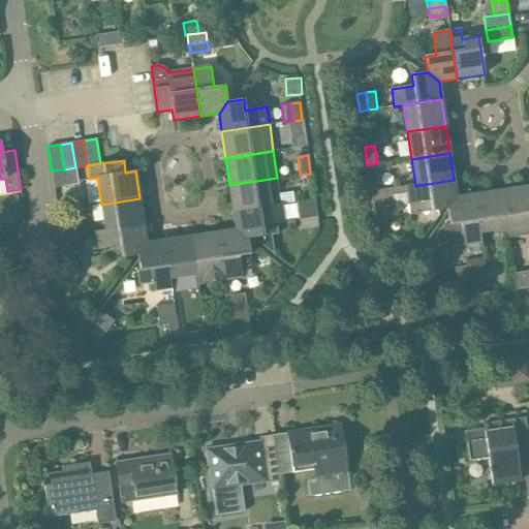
[(63,187),(61,169),(51,170),(54,189),(63,187)]
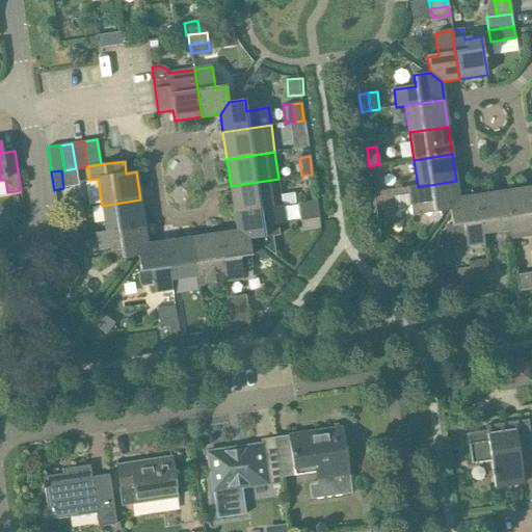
[(278,179),(231,186),(235,213),(283,207),(278,179)]
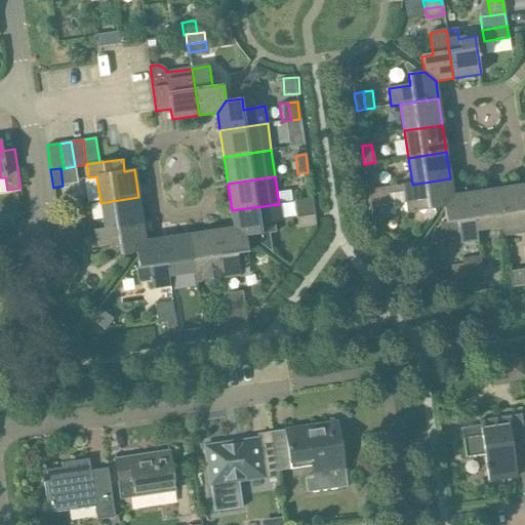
[(402,186),(387,188),(387,192),(388,195),(403,192),(405,203),(401,209),(407,214),(419,212),(423,214),(427,210),(429,210),(440,209),(444,208),(453,196),(452,190),(450,178),(412,185),(412,184),(402,186)]
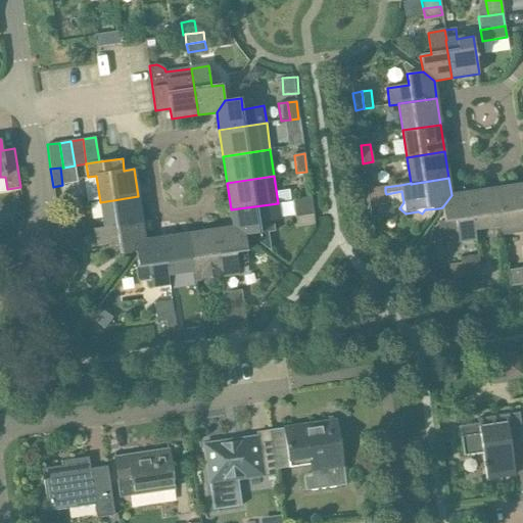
[(522,192),(522,185),(495,189),(501,227),(502,236),(522,232),(522,192)]
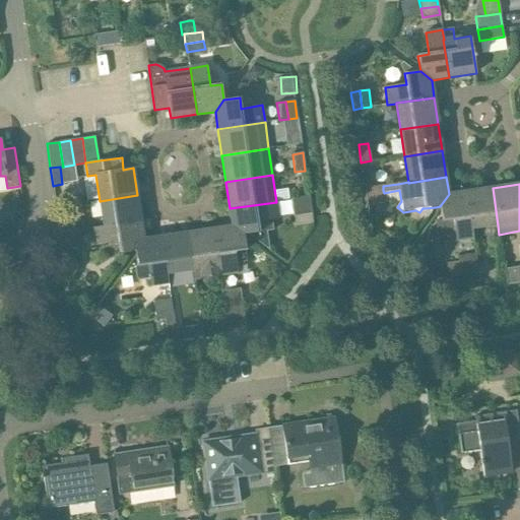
[(383,186),(374,187),(376,204),(385,203),(383,190),(383,186)]
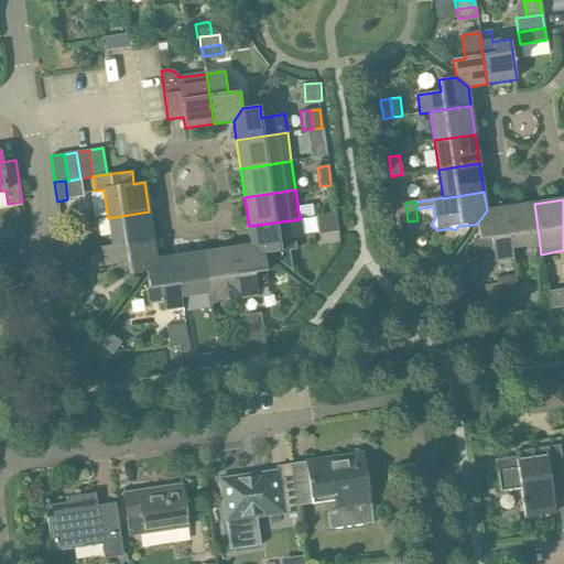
[(408,221),(405,203),(396,204),(399,223),(408,221)]
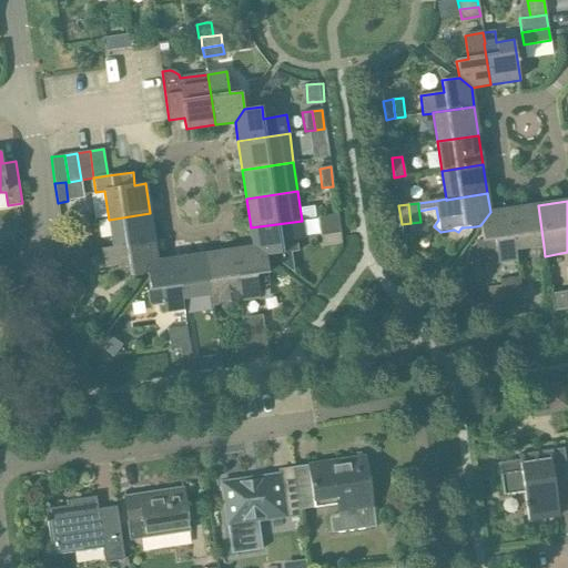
[(538,205),(509,210),(515,250),(516,250),(544,246),(538,205)]
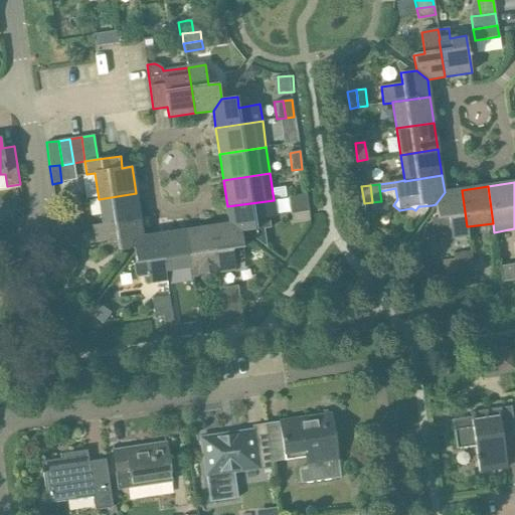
[(462,190),(445,192),(436,204),(438,219),(433,219),(436,241),(469,236),(468,226),(467,226),(462,190)]
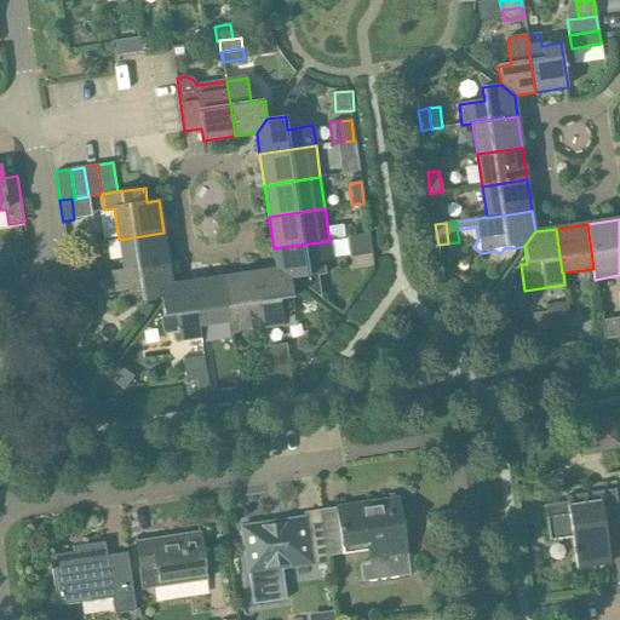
[(119,240),(124,270),(124,271),(168,264),(164,233),(119,240)]
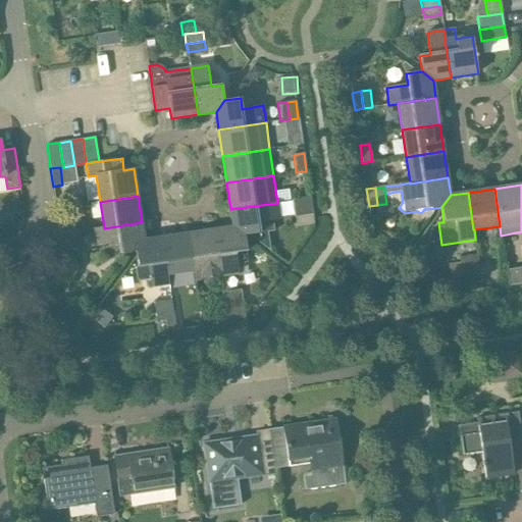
[(310,197),(301,198),(304,216),(313,214),(310,197)]
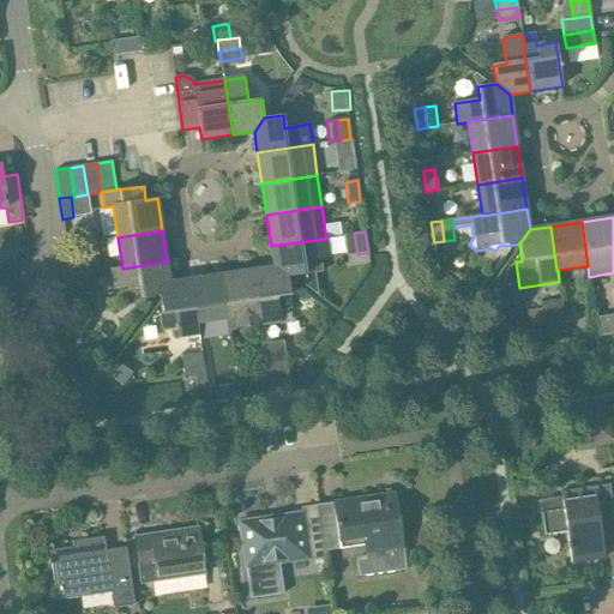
[(357,254),(354,233),(344,234),(347,256),(357,254)]
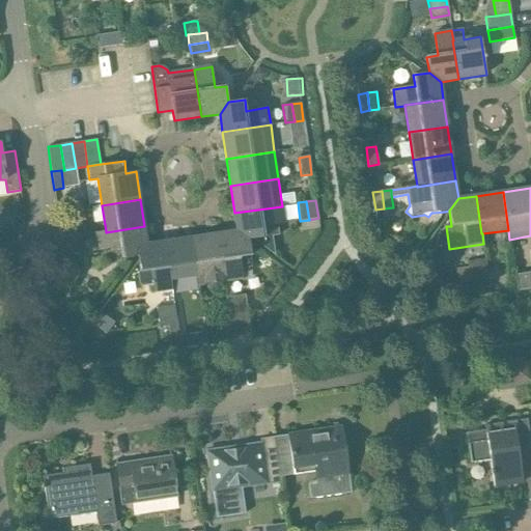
[(284,223),(282,206),(234,213),(236,230),(248,240),(253,239),(275,256),(273,236),(279,235),(278,224),(284,223)]
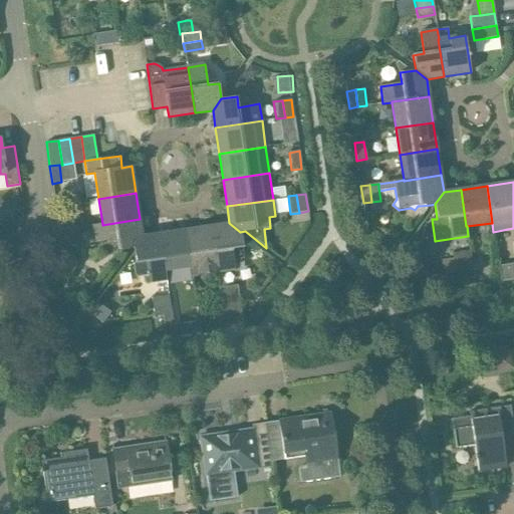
[(134,248),(142,236),(140,219),(102,225),(102,224),(92,225),(95,243),(116,240),(118,250),(134,248)]
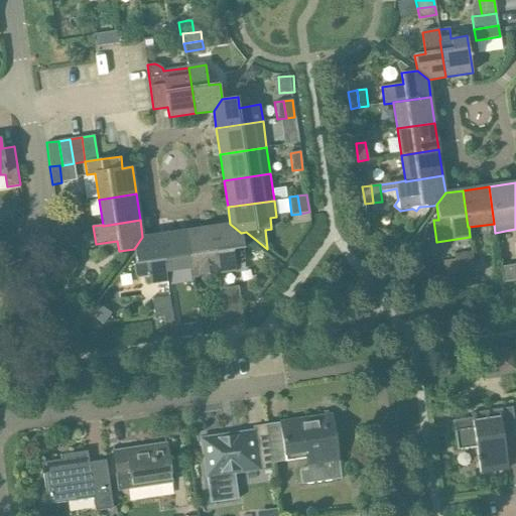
[(241,233),(230,224),(212,227),(220,273),(236,271),(235,262),(245,261),(244,249),(241,233)]
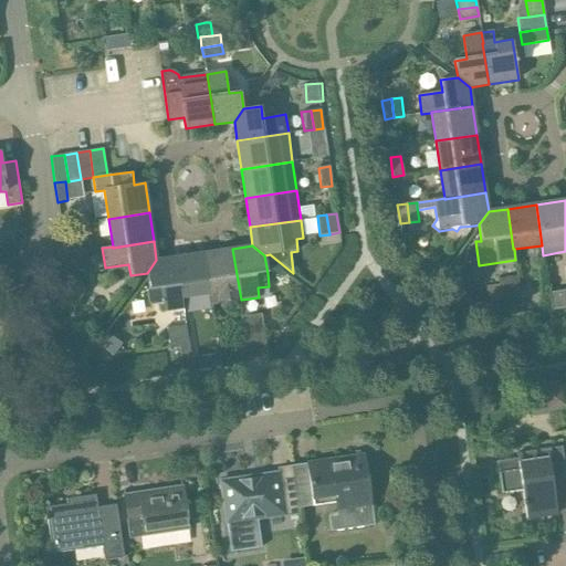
[(241,300),(232,249),(203,252),(210,294),(209,294),(211,305),(241,300)]
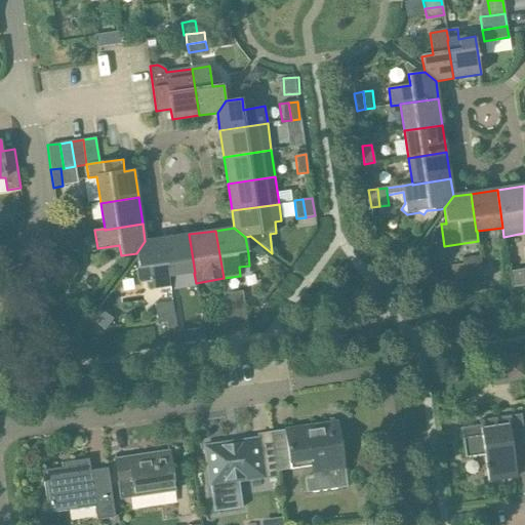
[(71,234),(73,251),(82,250),(80,233),(71,234)]
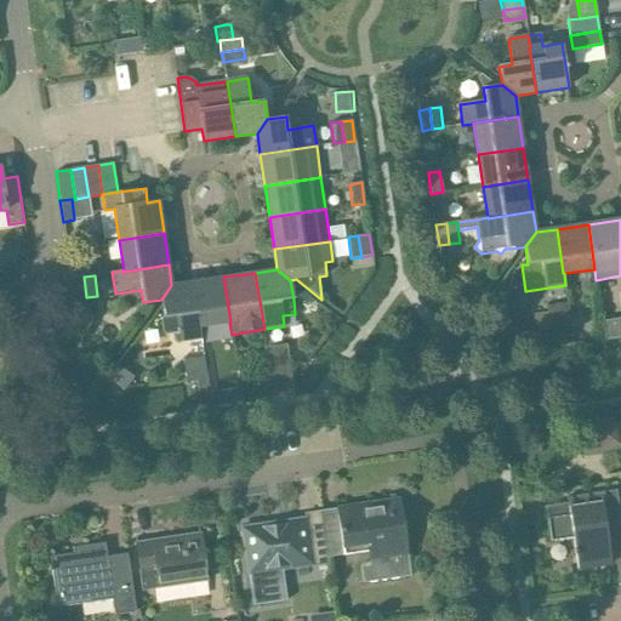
[(86,297),(84,277),(72,278),(74,300),(86,297)]
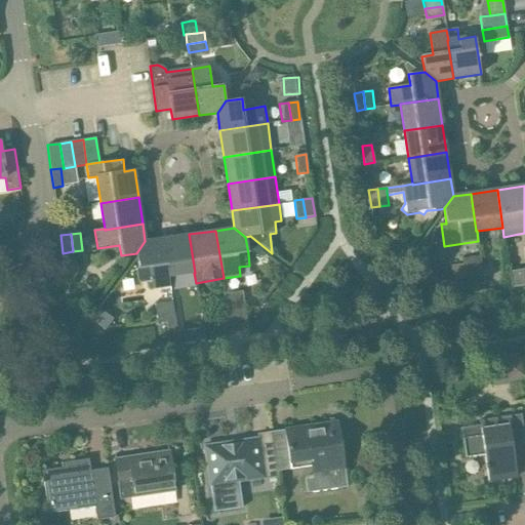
[(195,273),(189,234),(162,238),(168,276),(169,276),(194,273),(195,273)]
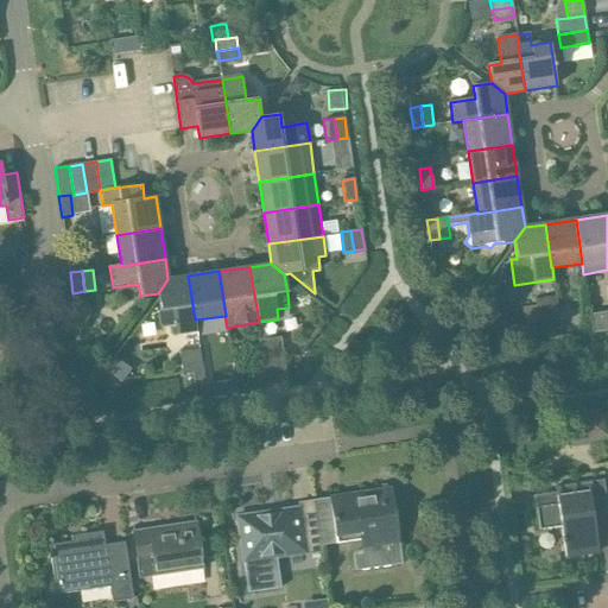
[(197,331),(196,320),(195,320),(188,276),(168,279),(158,293),(160,310),(158,314),(159,324),(163,329),(176,327),(177,334),(197,331)]
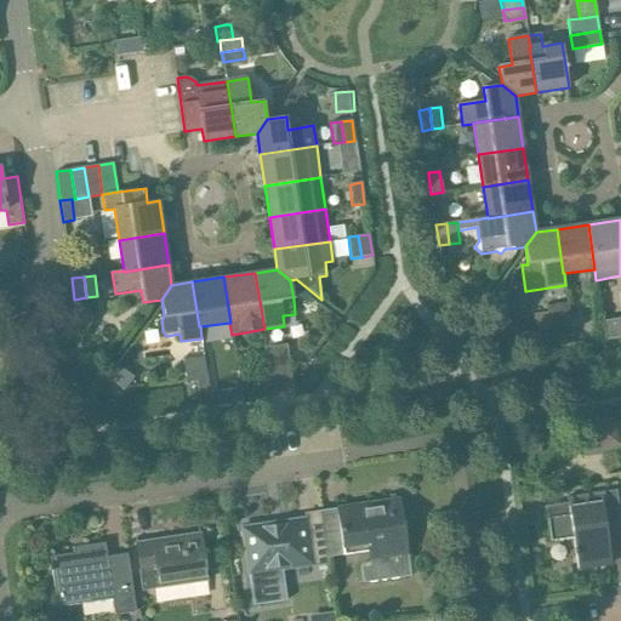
[(548,318),(569,314),(568,303),(547,307),(548,318)]
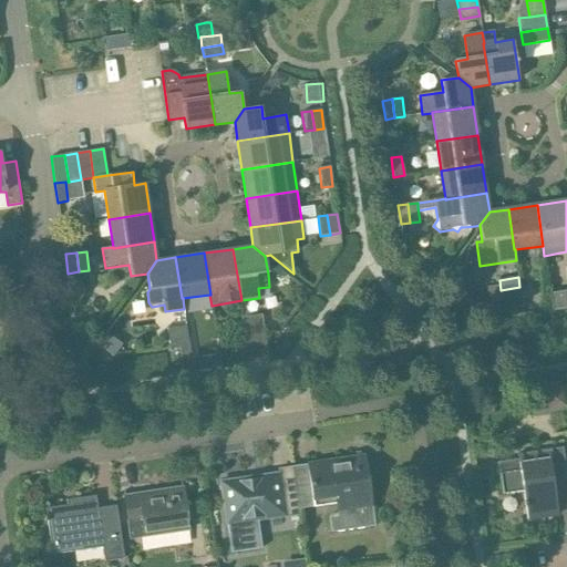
[(519,287),(501,290),(502,299),(521,297),(519,287)]
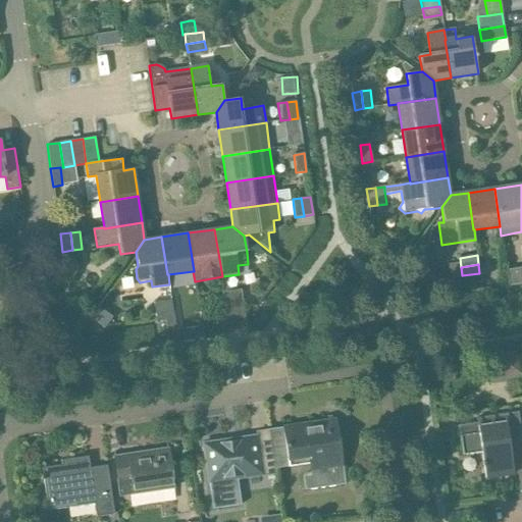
[(223,293),(224,301),(243,299),(241,290),(223,293)]
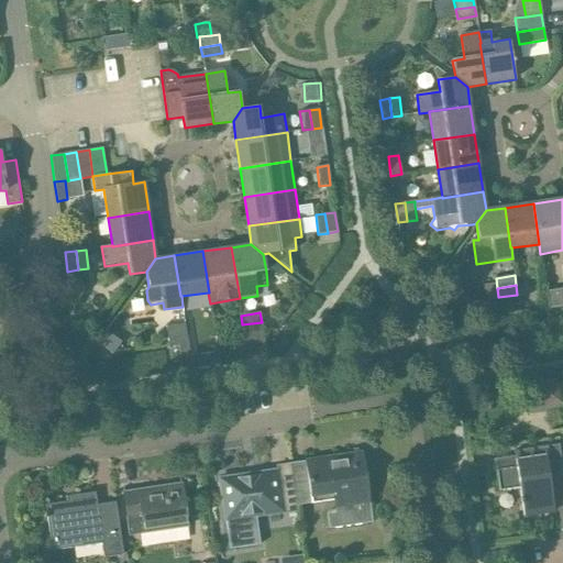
[(263,332),(262,322),(242,324),(243,335),(253,333),(263,332)]
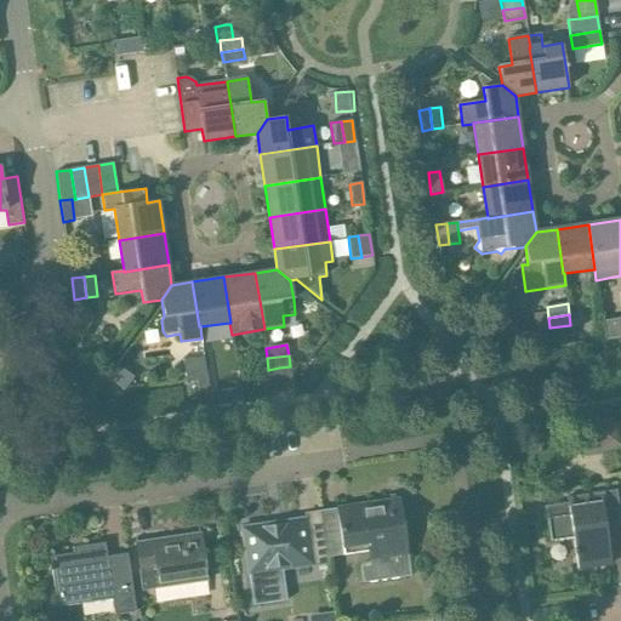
[(182,360),(184,371),(205,368),(204,358),(182,360)]
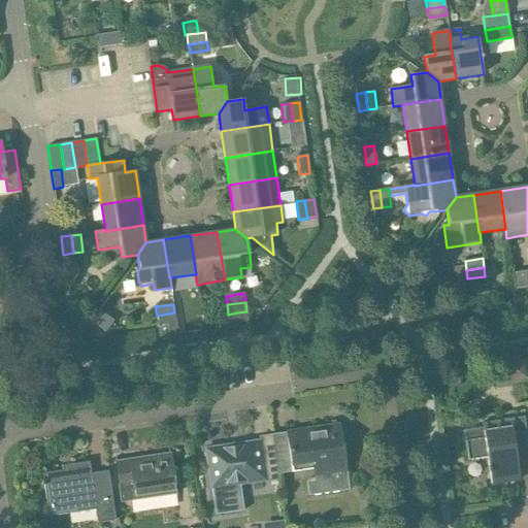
[(250,336),(246,311),(237,312),(238,321),(236,321),(226,337),(226,339),(250,336)]
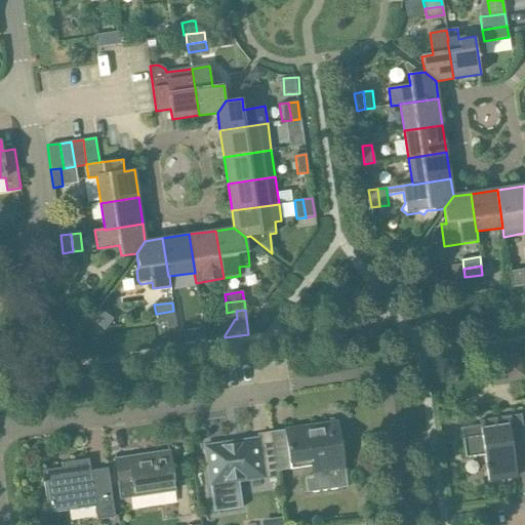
[(174,320),(173,311),(156,314),(157,322),(174,320)]
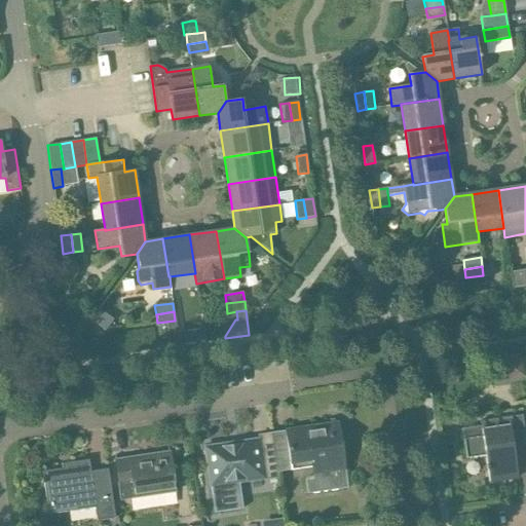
[(521,353),(496,357),(500,381),(524,378),(521,353)]
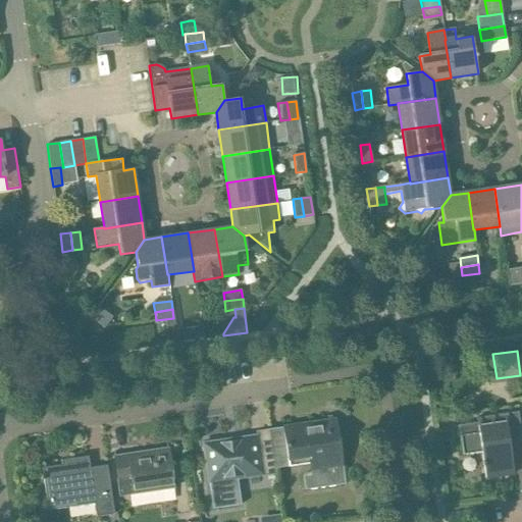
[(521,440),(521,434),(519,414),(477,420),(478,424),(459,427),(463,456),(482,453),(486,480),(515,475),(510,442),(521,440)]
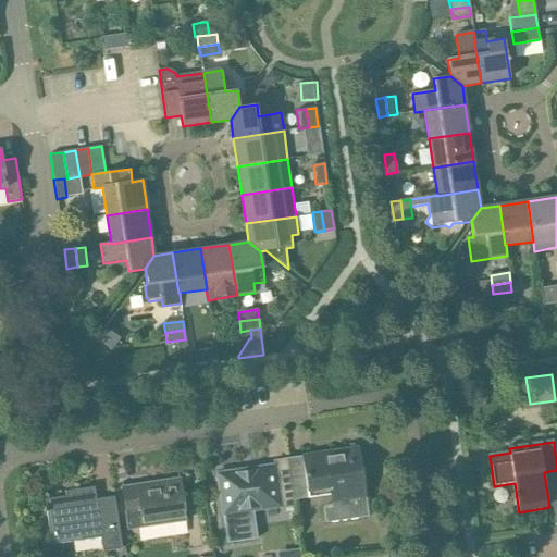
[(288,460),(289,465),(295,502),(330,496),(331,508),(324,509),(326,524),(370,518),(361,458),(353,459),(351,450),(288,460)]
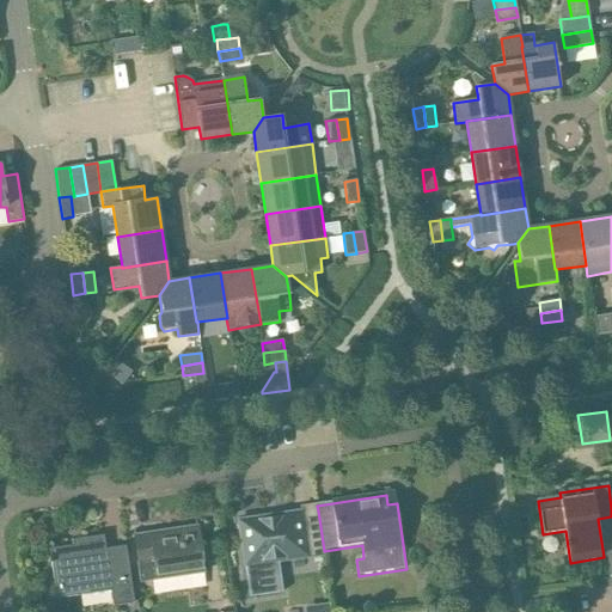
[(279,557),(324,551),(318,510),(239,522),(251,598),(285,593),(279,557)]
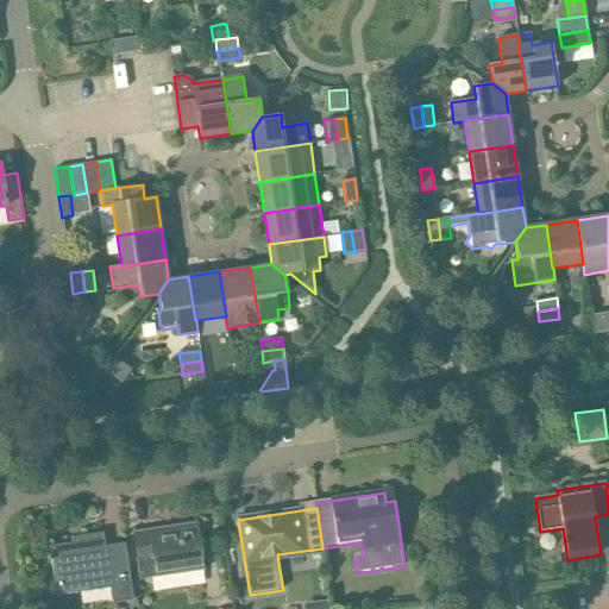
[(203,570),(196,525),(135,534),(142,579),(203,570)]
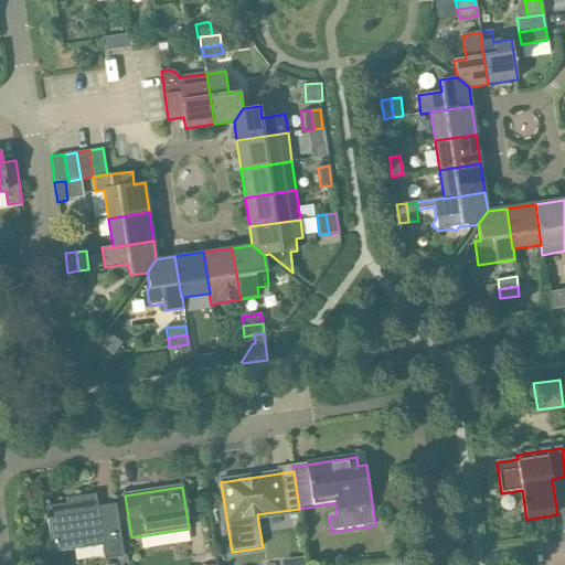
[(98,508),(96,496),(78,498),(80,503),(46,508),(53,554),(103,546),(105,561),(125,558),(116,505),(98,508)]
